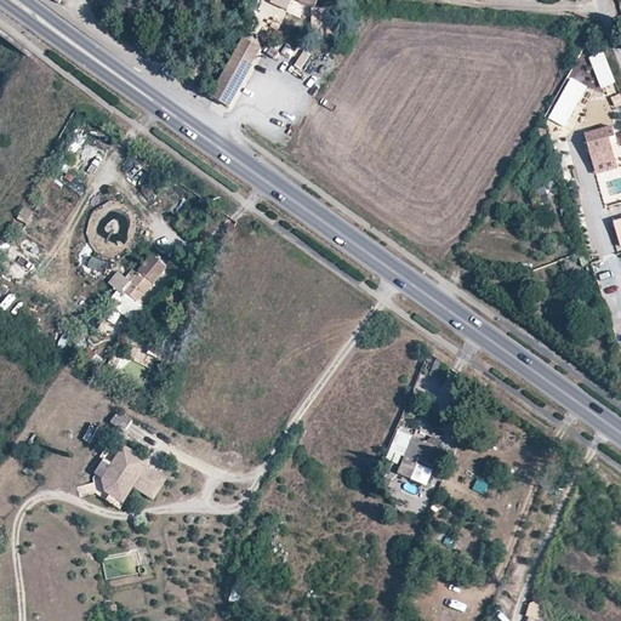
[(575,16),(593,15),(592,0),(584,0),(574,1),(575,16)]
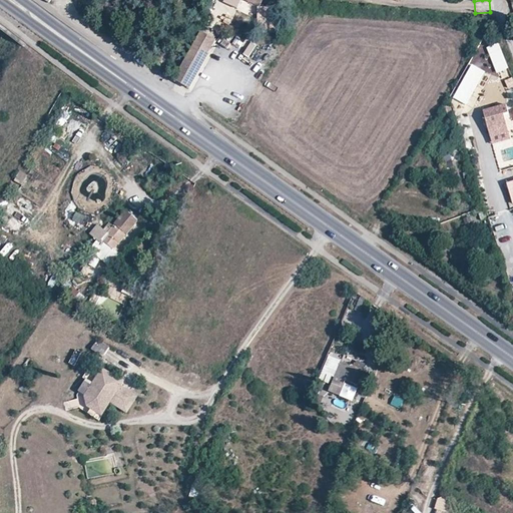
[(246,14),(259,19),(263,9),(250,4),(246,14)]
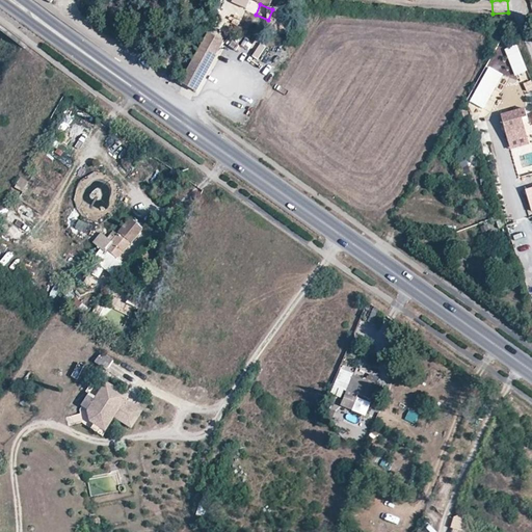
[(200,94),(224,41),(205,32),(180,84),(200,94)]
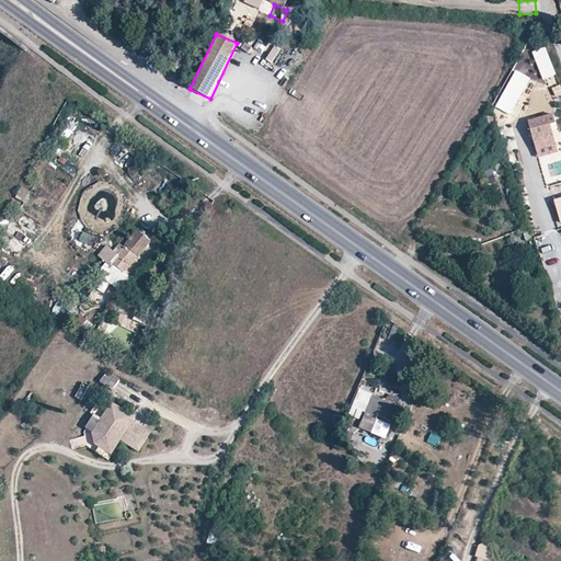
[(545,48),(533,52),(542,82),(554,78),(545,48)]
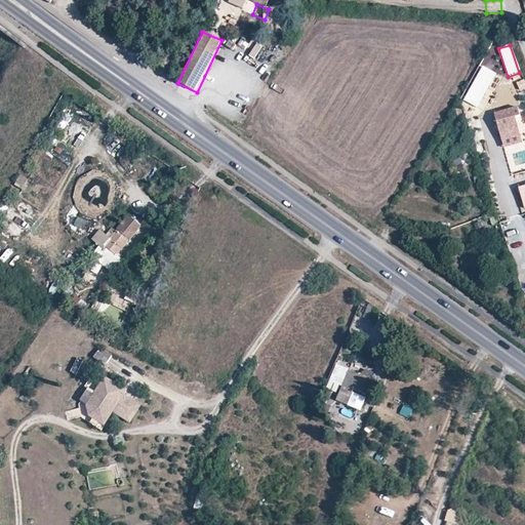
[(479,110),(500,74),(484,65),(463,101),(479,110)]
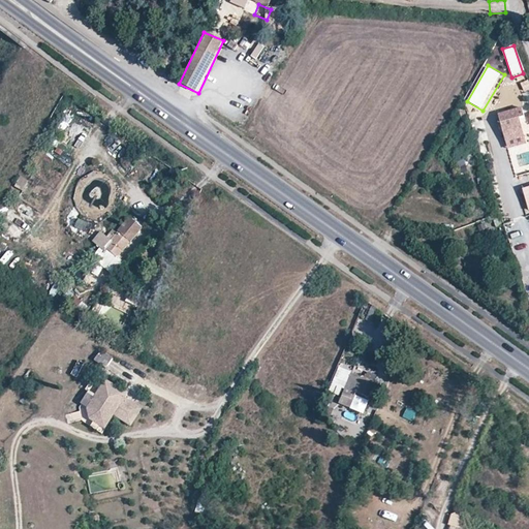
[(520,83),(523,91),(528,89),(528,81),(528,80),(520,83)]
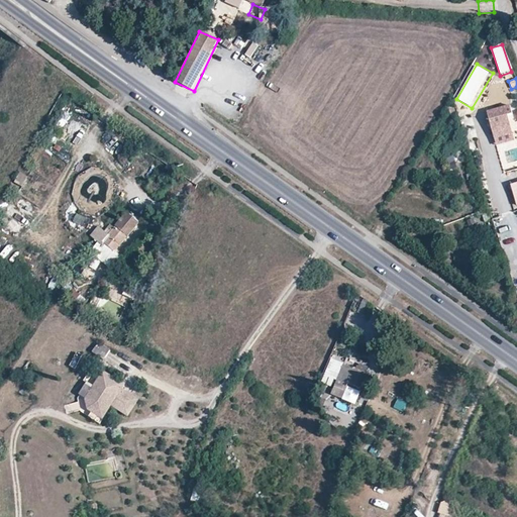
[(487,109),(489,118),(512,113),(510,103),(487,109)]
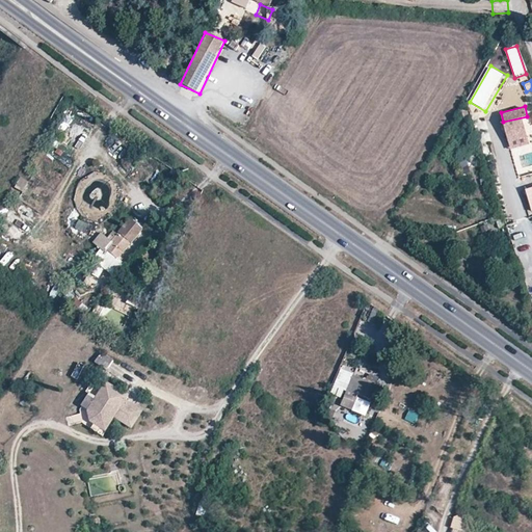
[(522,117),(503,122),(506,138),(526,135),(522,117)]
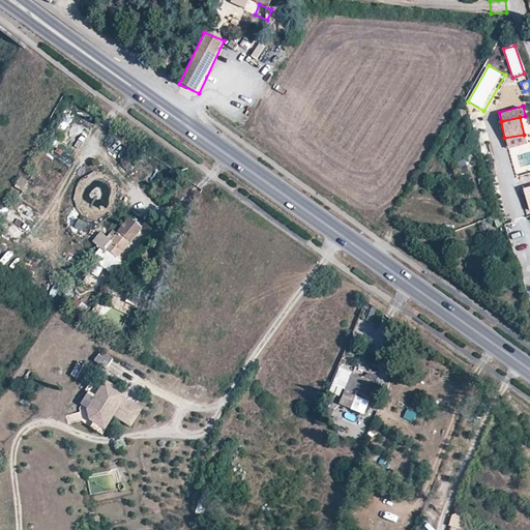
[(469,152),(454,159),(460,169),(474,162),(469,152)]
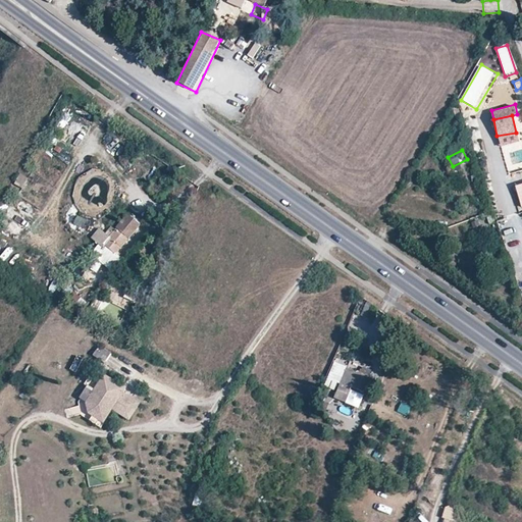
[(19,173),(15,183),(24,187),(29,177),(19,173)]
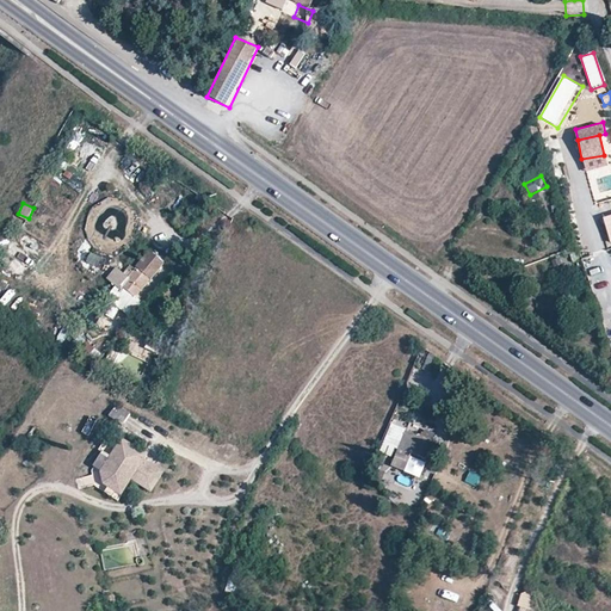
[(139,298),(166,264),(152,252),(124,285),(139,298)]
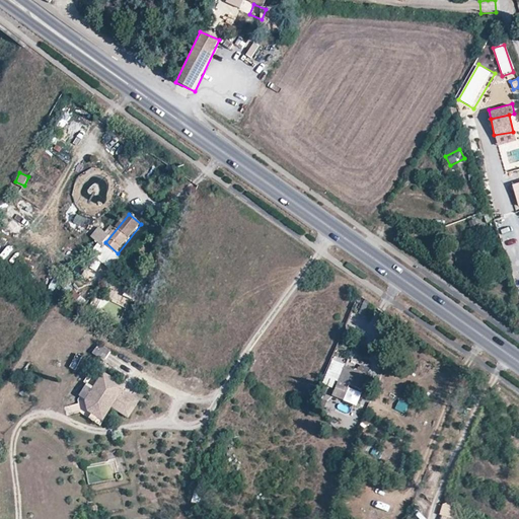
[(100,238),(106,231),(99,226),(91,236),(98,241),(100,238)]
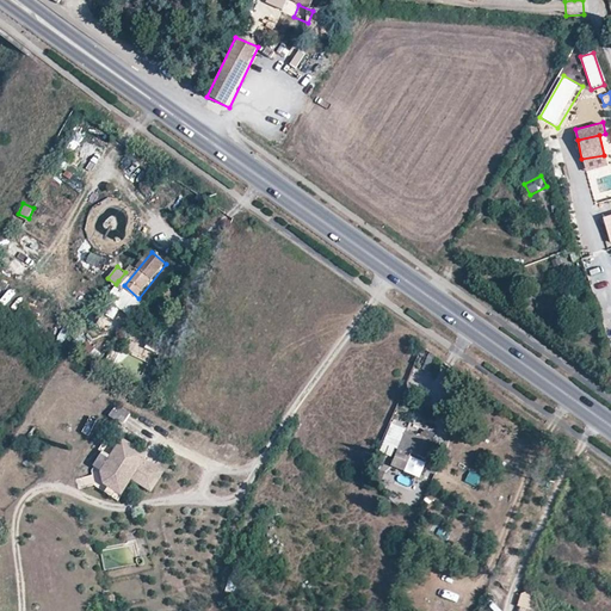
[(124,285),(118,281),(116,284),(106,295),(134,318),(146,303),(139,298),(124,285)]
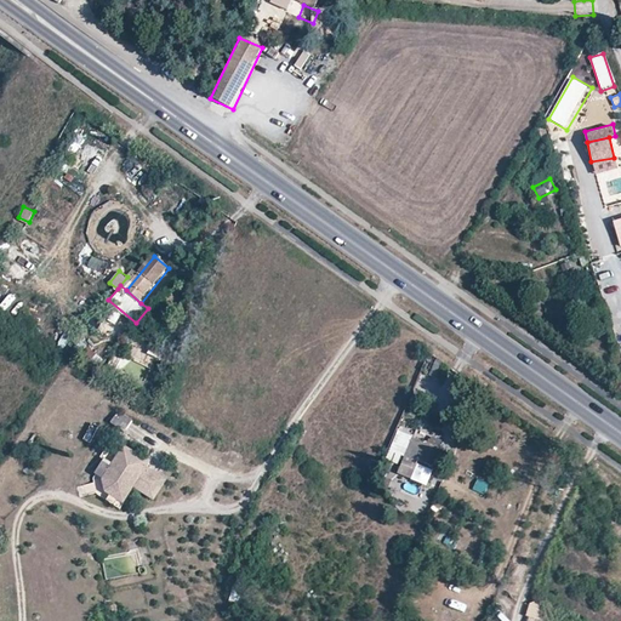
[(97,330),(114,342),(125,325),(108,314),(97,330)]
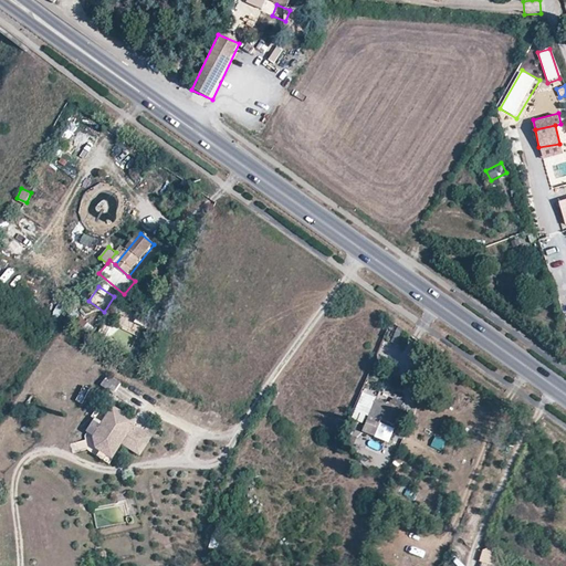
[(107,374),(101,387),(115,394),(122,381),(107,374)]
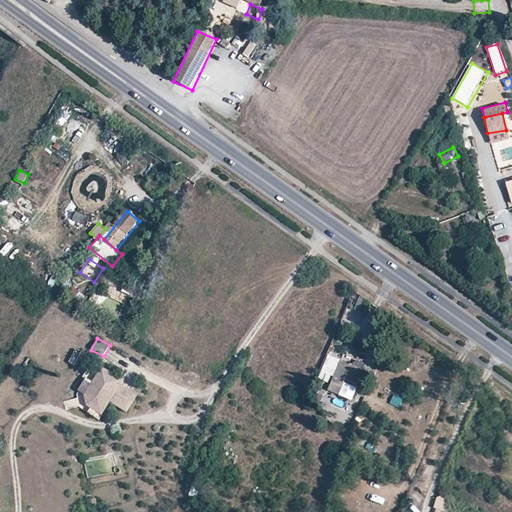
[(76,348),(69,361),(76,364),(82,350),(76,348)]
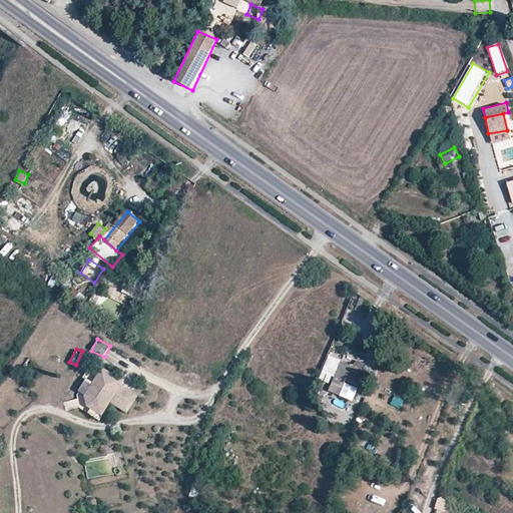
[(339,376),(347,379),(358,384),(364,372),(341,362),(336,375),(339,376)]
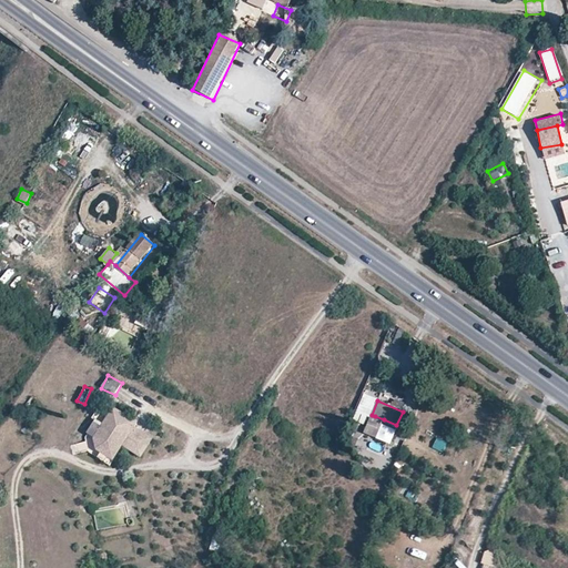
[(132,424),(133,419),(109,409),(95,443),(100,453),(112,457),(117,446),(123,443),(143,450),(151,430),(132,424)]
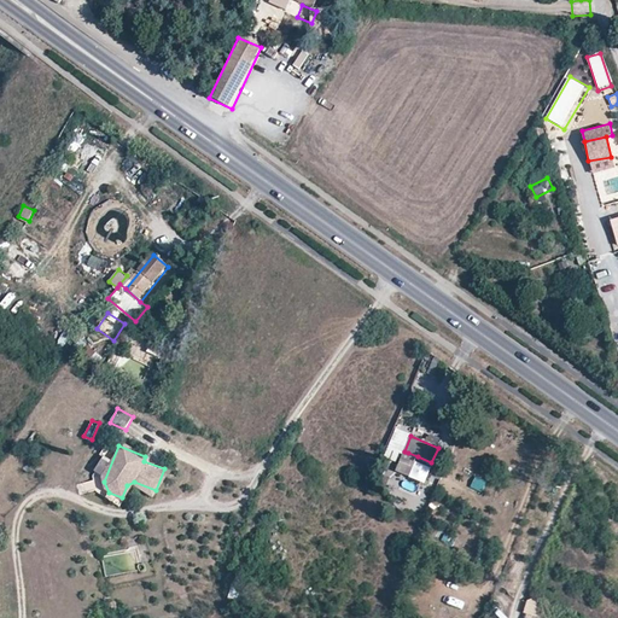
[(414,464),(418,456),(408,453),(406,461),(414,464)]
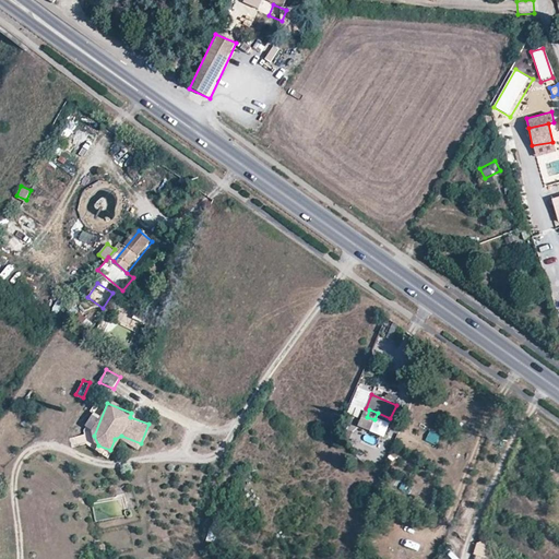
[(474,557),(487,557),(488,543),(475,543),(474,557)]
